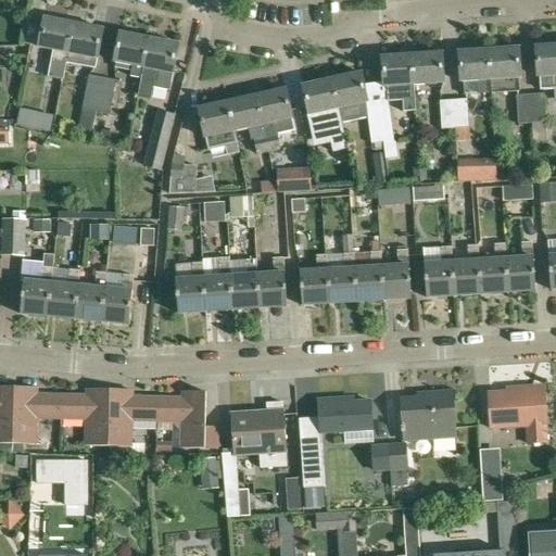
[(65,63),(74,24),(45,19),(39,48),(53,51),(48,77),(63,80),(66,64),(65,63)]
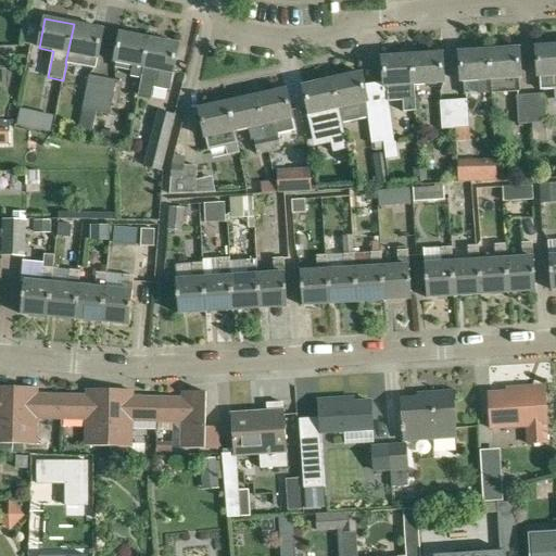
[(103,29),(74,24),(65,63),(66,64),(96,70),(103,29)]
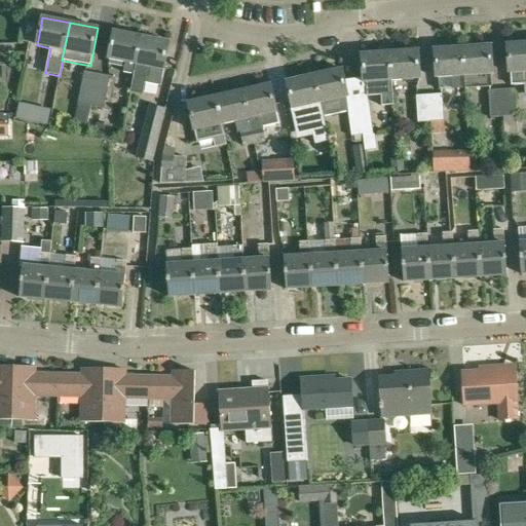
[(133,75),(141,36),(113,31),(108,59),(124,63),(122,73),(133,75)]
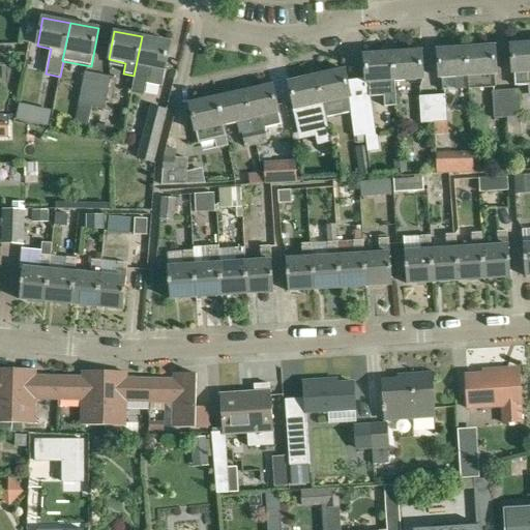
[(142,36),(134,76),(130,93),(144,95),(146,83),(163,86),(171,41),(142,36)]
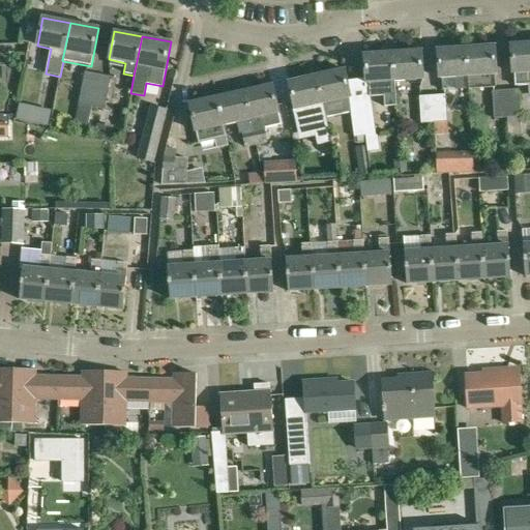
[(529,95),(529,43),(509,46),(512,74),(513,74),(514,86),(528,85),(529,95)]
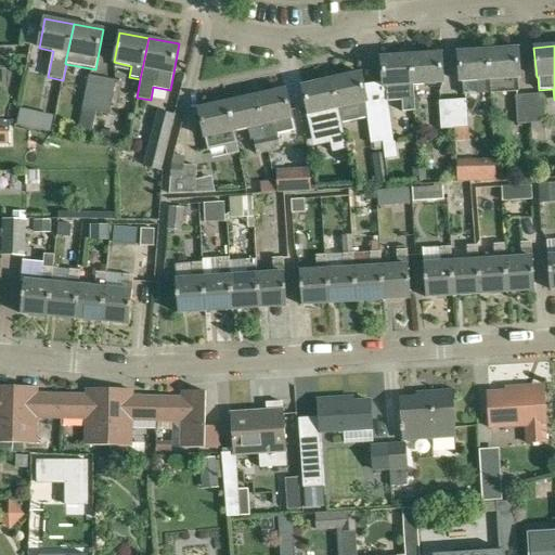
[(487,50),(490,93),(517,91),(516,78),(519,78),(516,48),(487,50)]
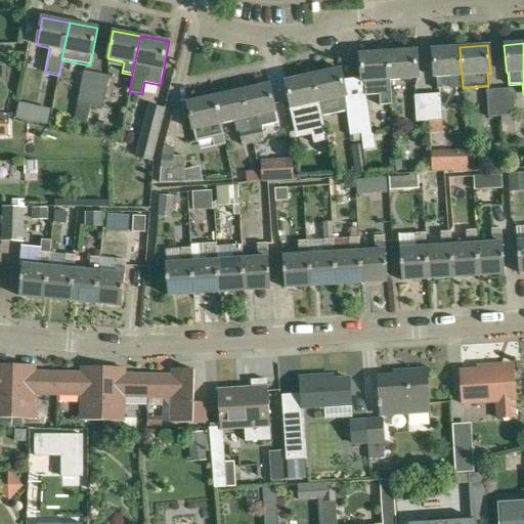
[(463,88),(460,47),(432,50),(434,78),(437,77),(438,90),(463,88)]
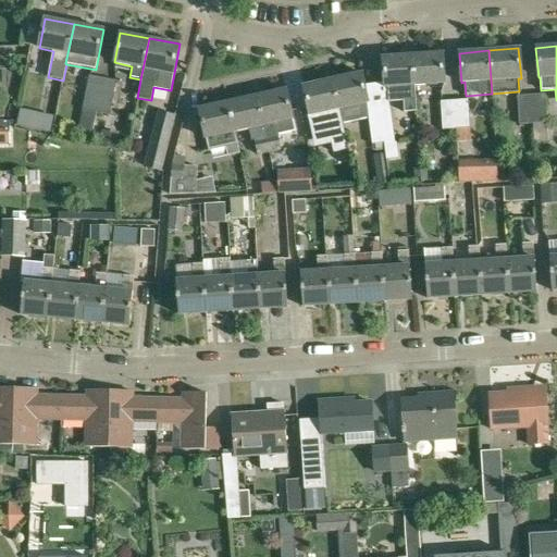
[(412,56),(415,86),(445,84),(443,53),(412,56)]
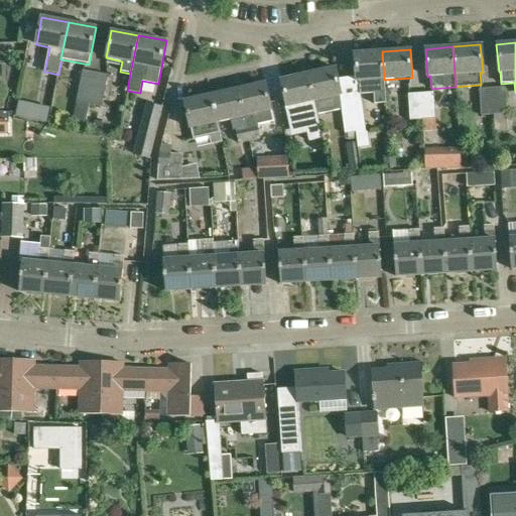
[(384,80),(382,51),(355,53),(357,82),(384,80)]
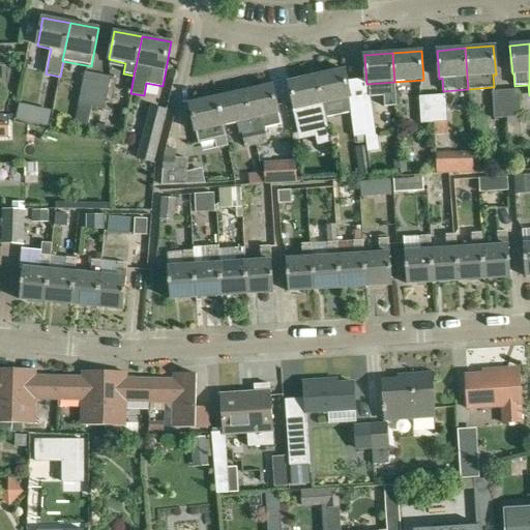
[(90,108),(97,75),(85,71),(78,105),(75,124),(89,127),(93,108),(90,108)]
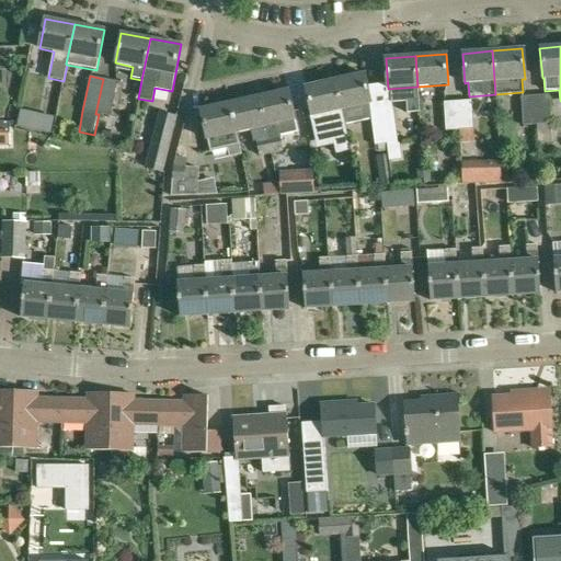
[(365,76),(335,81),(344,125),(371,119),(375,147),(388,145),(382,111),(371,113),(369,105),(371,105),(365,76)]
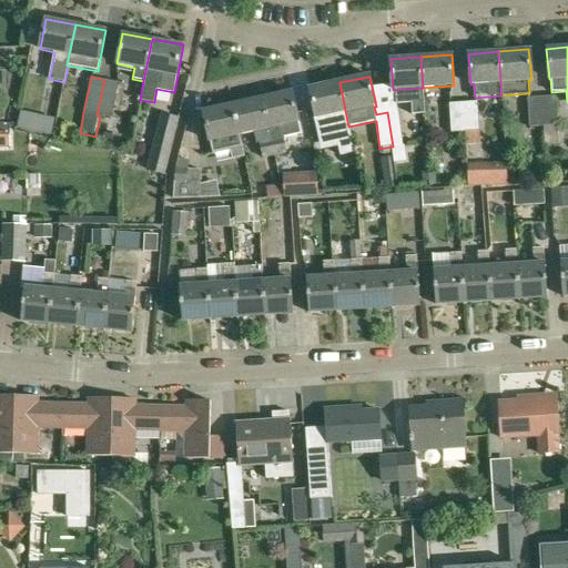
[(119,82),(104,80),(97,115),(100,115),(112,118),(119,82)]
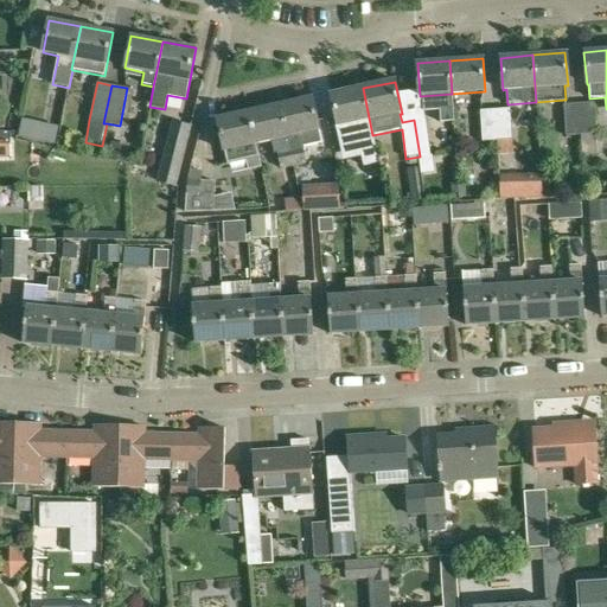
[(363,88),(331,95),(337,127),(334,127),(339,147),(340,154),(359,149),(363,167),(378,165),(377,155),(372,135),(363,88)]
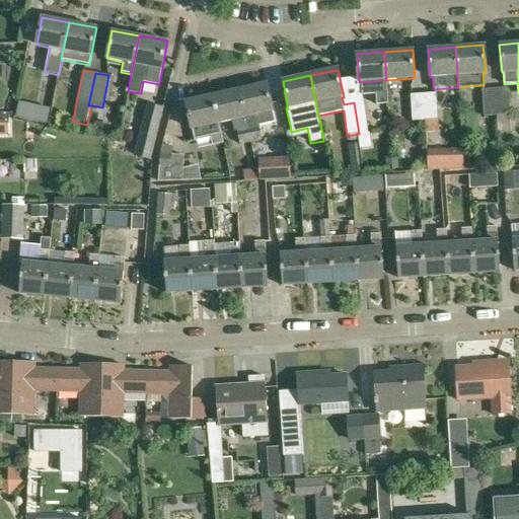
[(266,84),(239,90),(245,118),(250,143),(262,140),(258,127),(263,126),(260,116),(273,113),(266,84)]
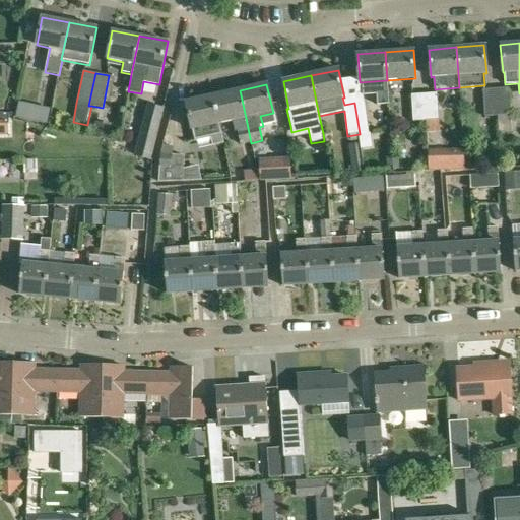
[(509,88),(495,89),(497,116),(498,116),(498,124),(499,133),(512,132),(511,123),(509,88)]
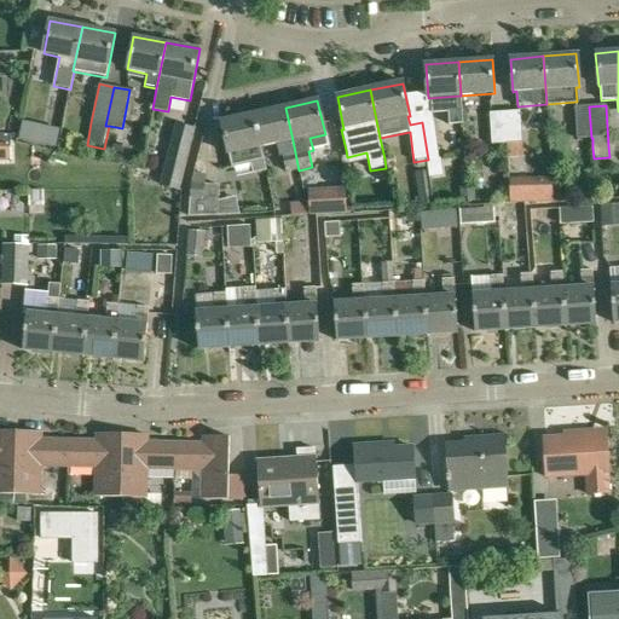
[(591,138),(589,106),(574,108),(577,139),(591,138)]
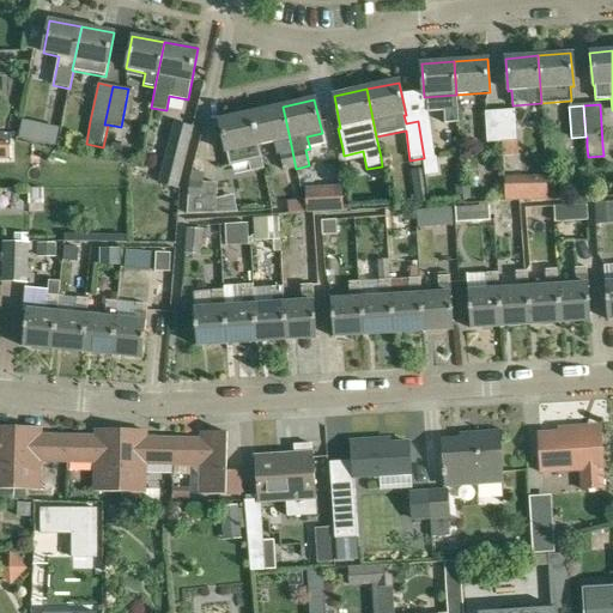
[(290,139),(283,107),(250,114),(258,146),(273,143),(275,156),(279,156),(283,171),(296,169),(290,139)]
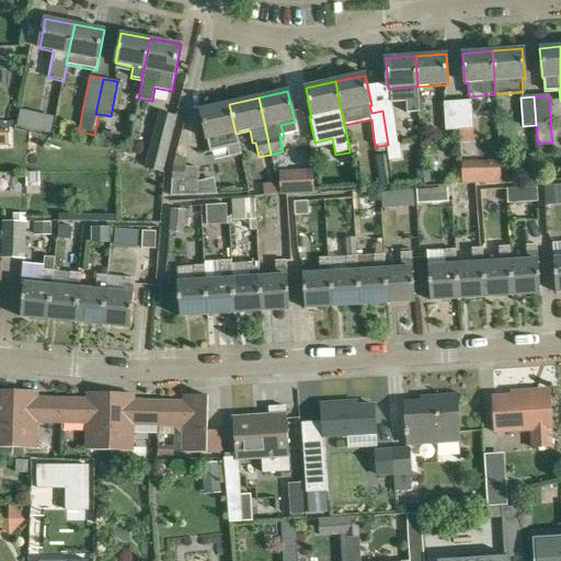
[(457,102),(459,130),(460,142),(473,142),(471,101),(457,102)]
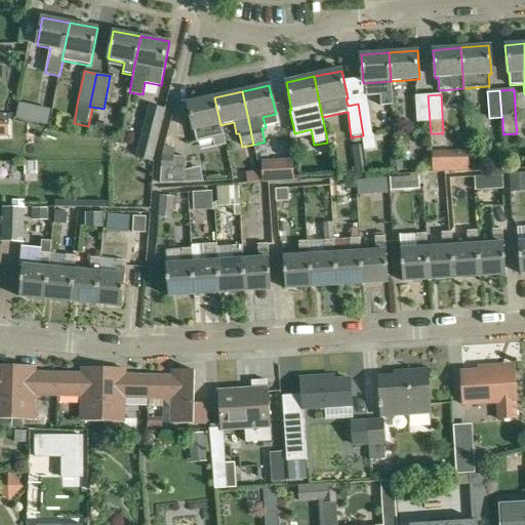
[(430,122),(428,95),(415,95),(416,123),(430,122)]
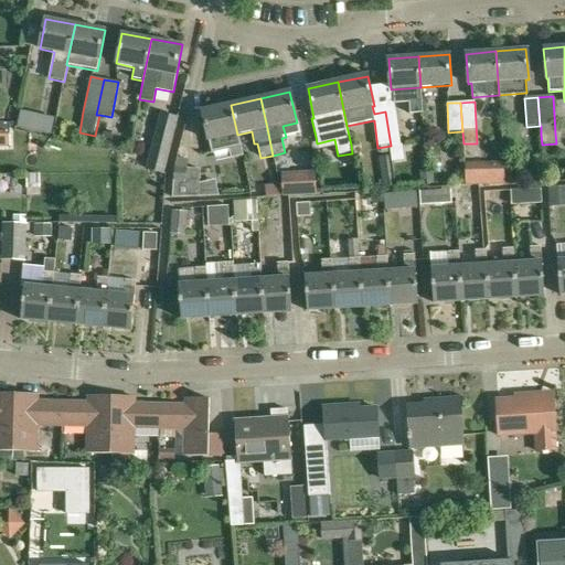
[(237,135),(231,105),(201,112),(211,155),(241,148),(237,135)]
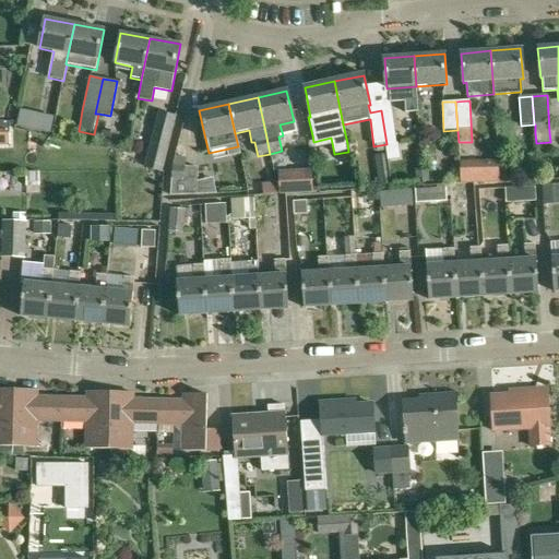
[(387,144),(396,143),(391,108),(381,110),(387,144)]
